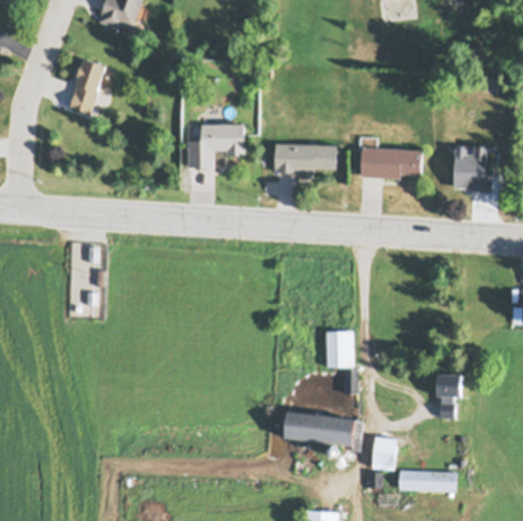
[(142,0),(133,26),(129,25),(127,30),(121,28),(120,30),(98,22),(101,14),(100,13),(101,10),(101,11),(105,0),(142,0)]
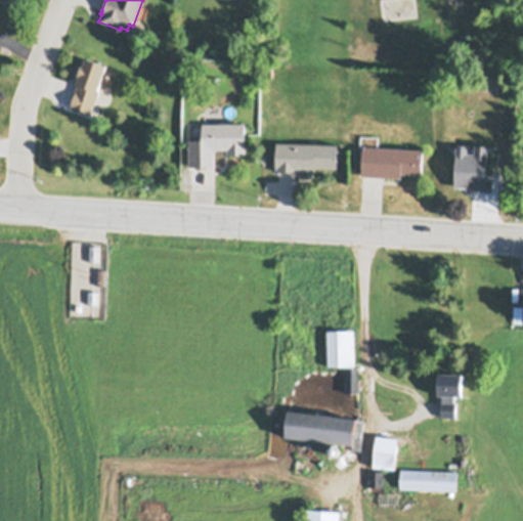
[(397,3),(382,4),(383,16),(398,14),(397,3)]
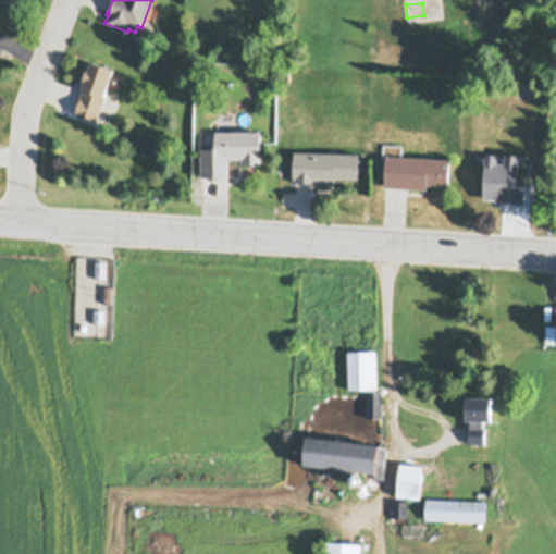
[(113,70),(103,97),(106,97),(96,123),(74,114),(83,90),(81,89),(84,79),(82,79),(85,70),(87,71),(90,61),(113,70)]
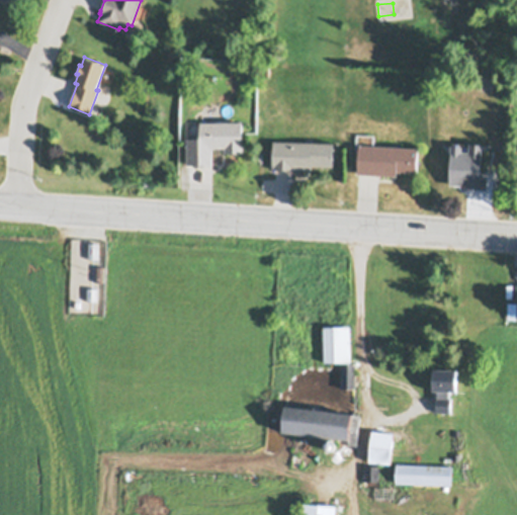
[(199,122),(242,122),(242,144),(243,144),(243,153),(225,153),(225,148),(212,148),(212,167),(196,167),(196,165),(186,165),(186,139),(199,139),(199,122)]
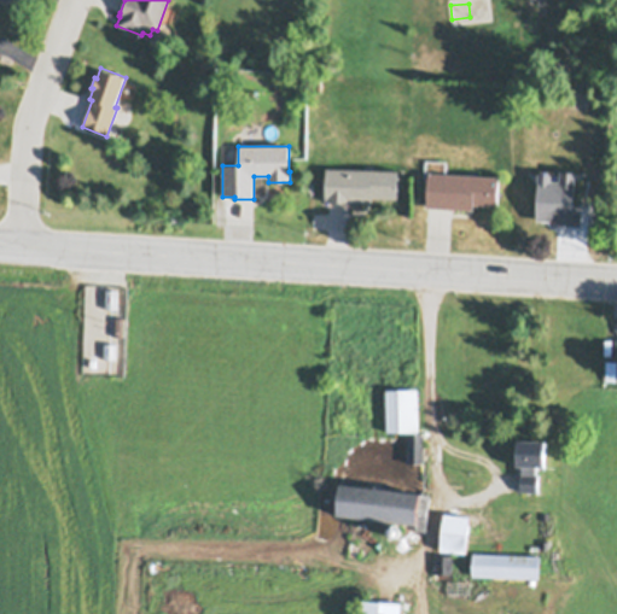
[(325,169),(397,171),(396,199),(371,199),(371,204),(324,203),(324,199),(325,169)]
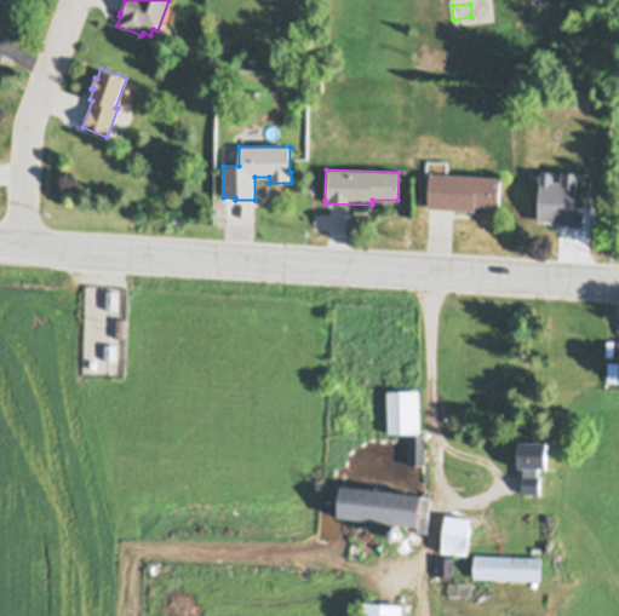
[(425,174),(499,178),(498,208),(474,207),(474,212),(427,208),(429,180),(425,180),(425,174)]
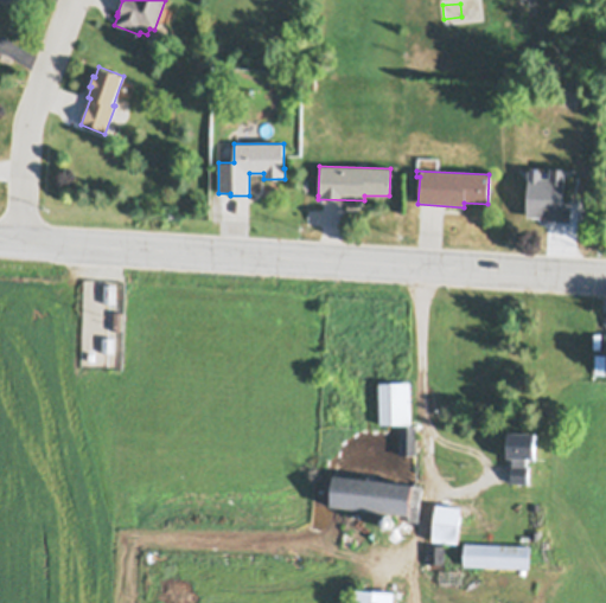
[(586,228),(587,198),(530,196),(529,225),(586,228)]
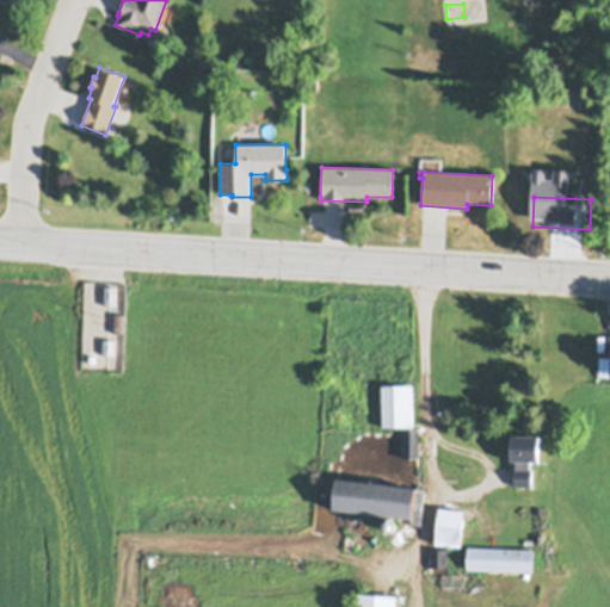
[(104,286),(115,287),(115,307),(104,305),(104,286)]
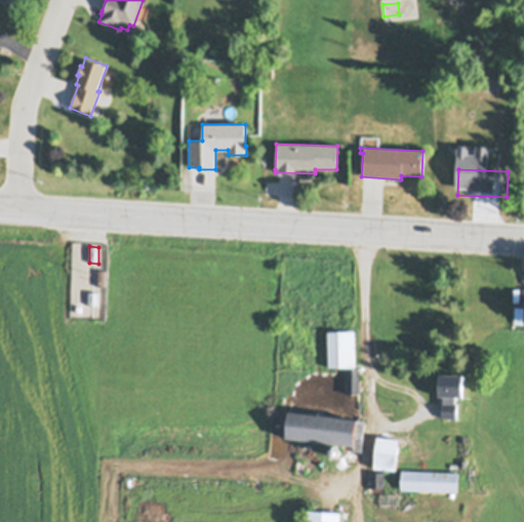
[(87,293),(97,293),(97,307),(87,307),(87,293)]
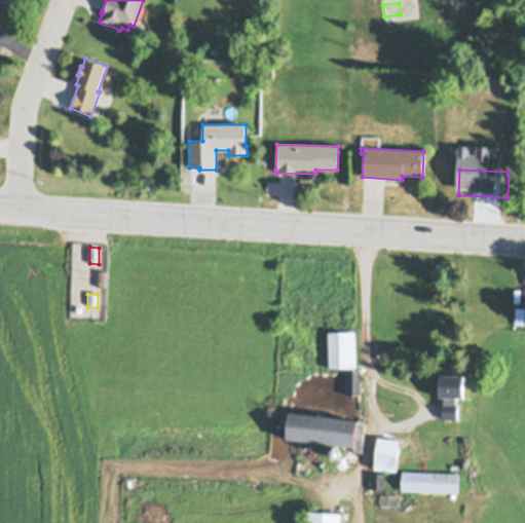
[(327,333),(354,333),(355,369),(328,369),(327,333)]
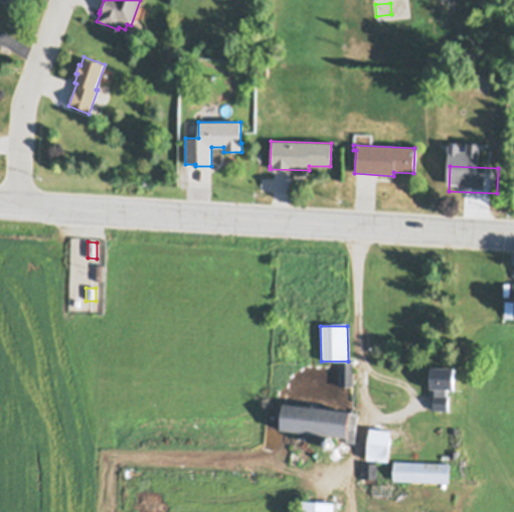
[(337,387),(338,362),(352,363),(351,387),(337,387)]
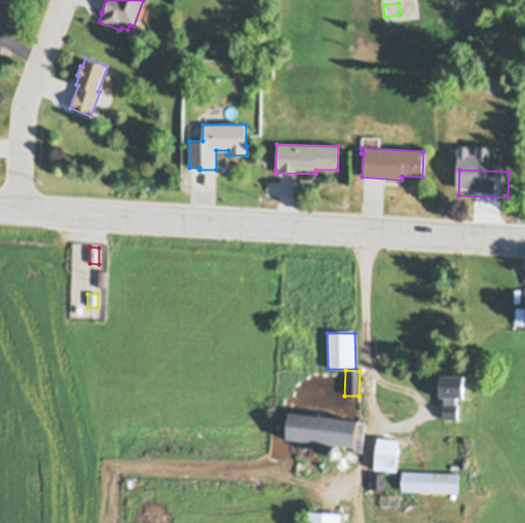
[(440,375),(463,376),(462,399),(455,398),(454,405),(457,405),(456,420),(442,420),(443,407),(444,398),(439,398),(440,375)]
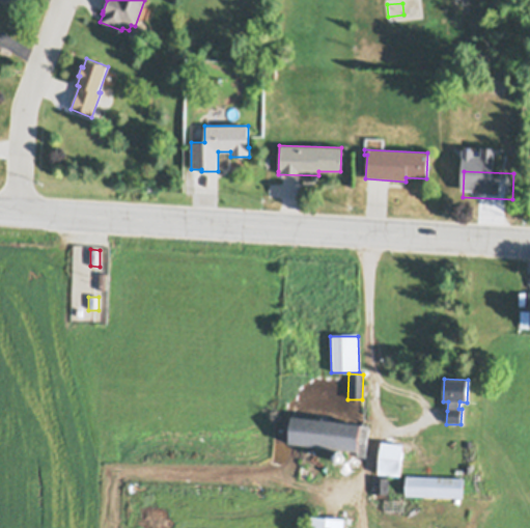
[(291,417),(360,425),(360,426),(368,427),(365,459),(356,457),(356,451),(288,444),(291,417)]
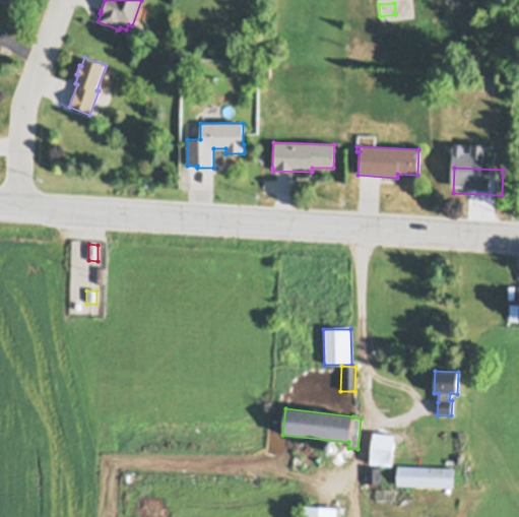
[(373,434),(394,436),(390,466),(369,464),(373,434)]
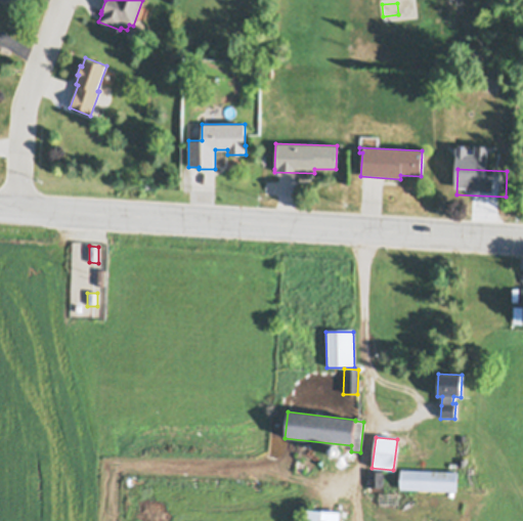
[(331,456),(330,453),(330,452),(330,451),(331,449),(332,449),(334,448),(335,448),(337,449),(338,450),(339,451),(339,452),(339,454),(338,456),(337,457),(335,458),(334,458),(333,457),(331,457),(331,456)]
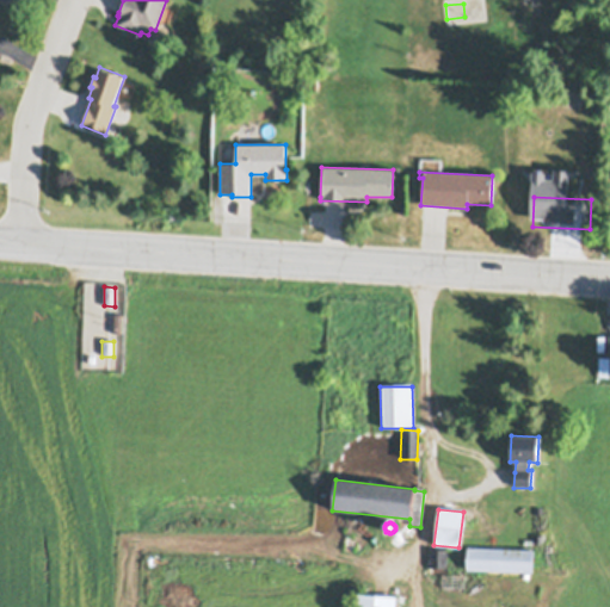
[(344,545),(343,543),(344,540),(346,538),(349,538),(350,538),(351,538),(353,539),(355,542),(355,544),(355,545),(353,547),(352,549),(350,550),(347,549),(346,549),(345,547),(344,545)]
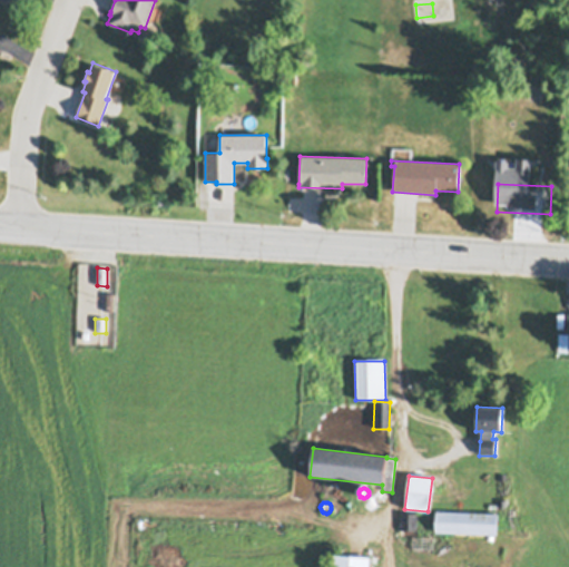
[(434,512),(497,515),(497,536),(434,533),(434,512)]
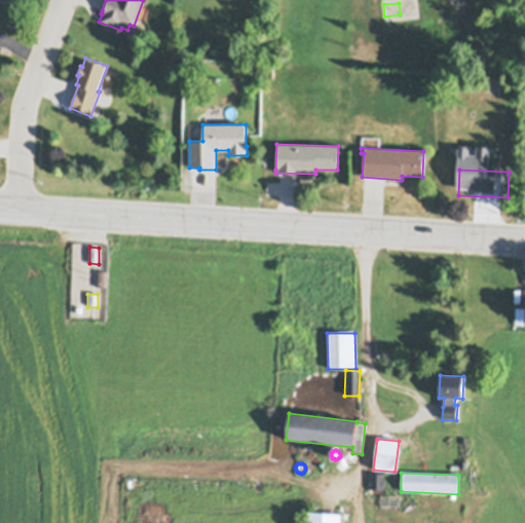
[(369,474),(383,474),(383,490),(369,490),(369,474)]
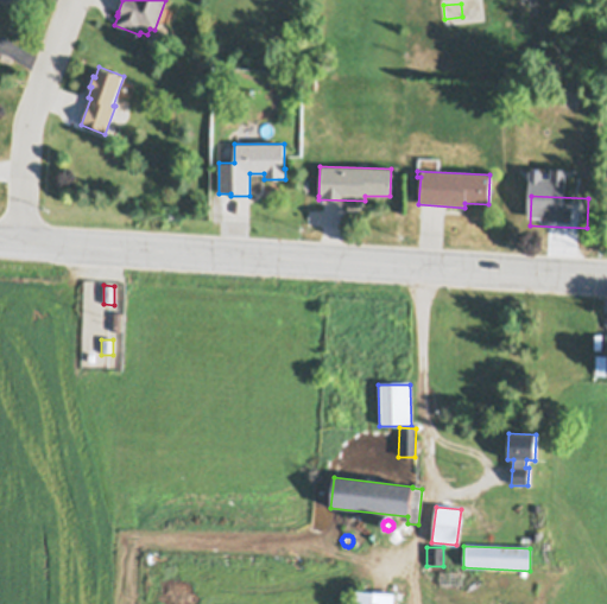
[(351,603),(352,591),(393,595),(392,603),(351,603)]
